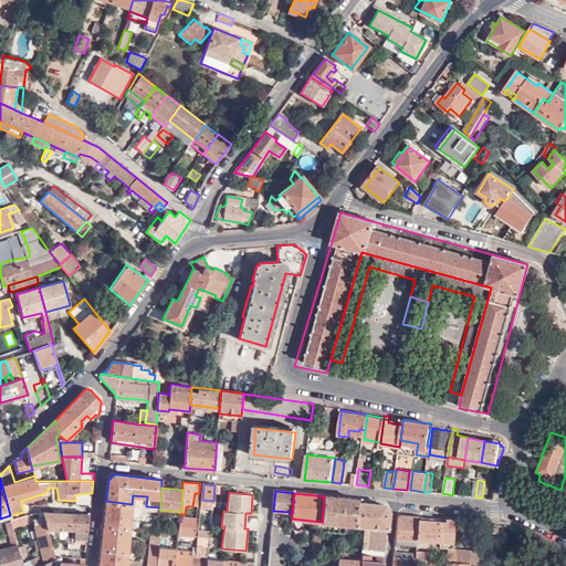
[(355,524),(357,502),(357,500),(324,496),(322,522),(355,524)]
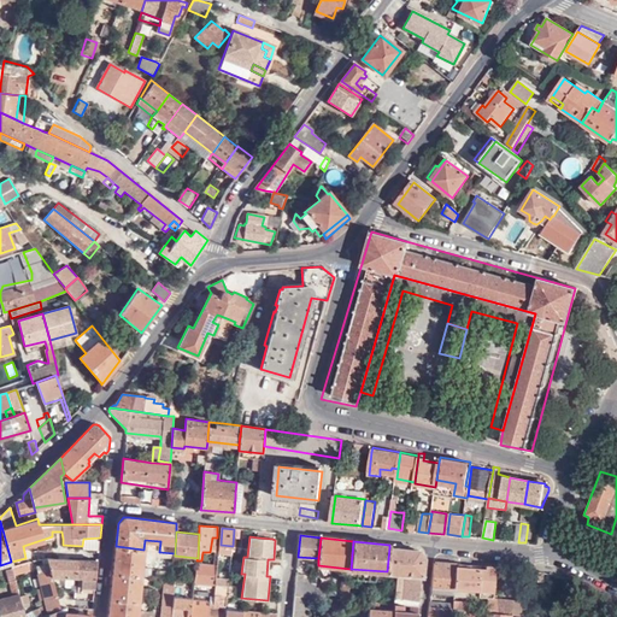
[(144,550),(116,546),(113,573),(141,576),(142,568),(142,563),(154,564),(156,551),(144,550)]
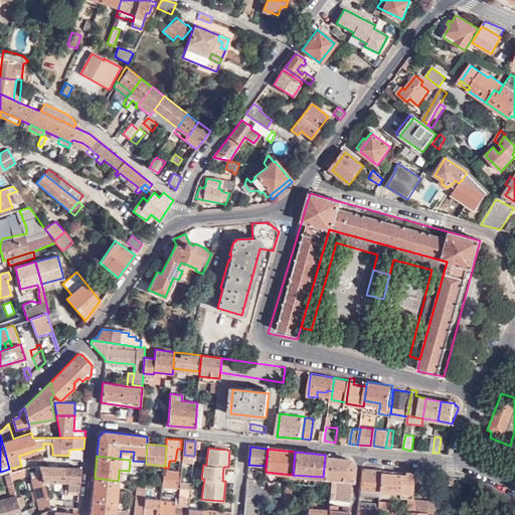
[(323,477),(352,481),(354,466),(348,460),(325,457),(323,477)]
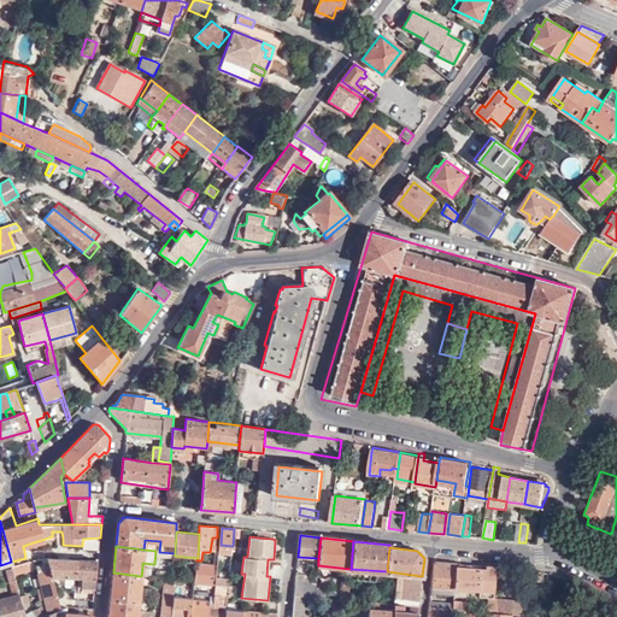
[(53,575),(77,577),(78,559),(48,558),(50,563),(53,575)]
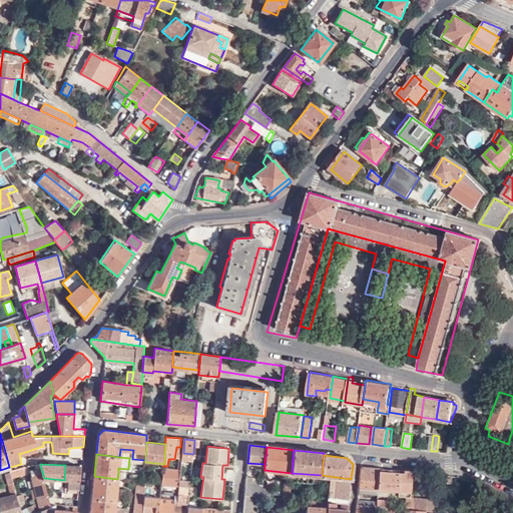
[(64,488),(80,489),(82,466),(65,465),(64,480),(64,488)]
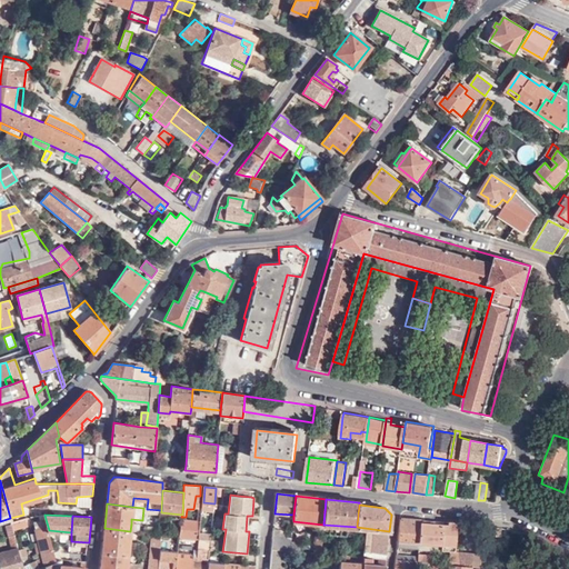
[(420,541),(422,522),(422,519),(401,517),(398,540),(420,541)]
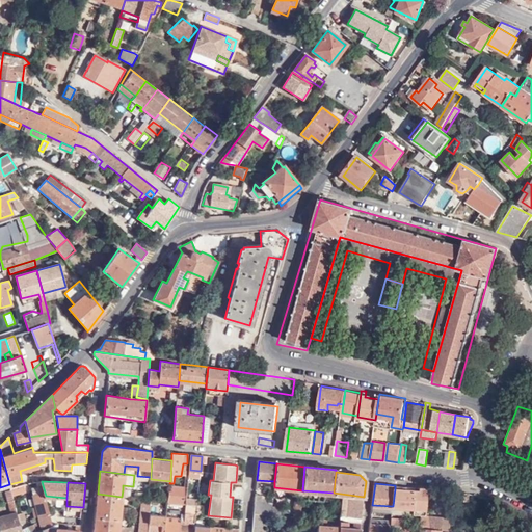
[(43,526),(53,524),(50,513),(46,496),(43,485),(32,488),(43,526)]
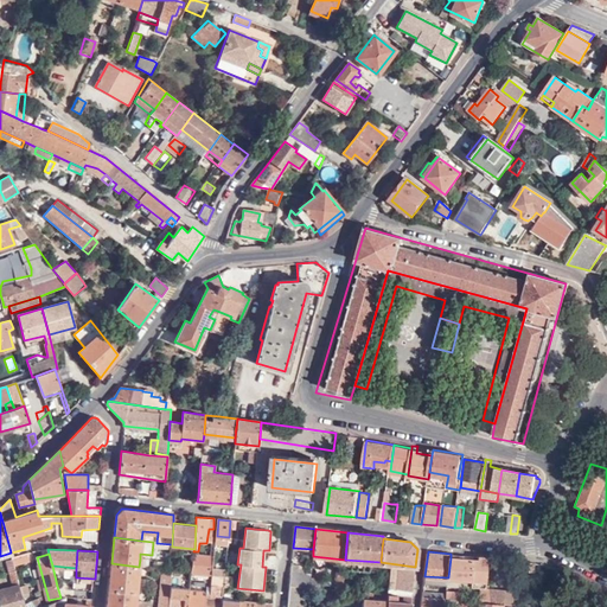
[(209,575),(210,558),(193,556),(192,573),(209,575)]
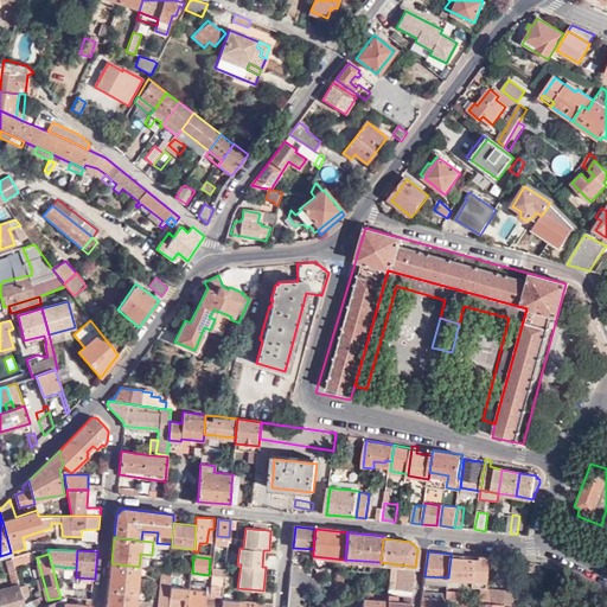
[(508,605),(512,592),(486,589),(489,557),(479,557),(479,561),(451,557),(448,577),(471,580),(471,588),(478,588),(477,601),(479,601),(500,604),(508,605)]
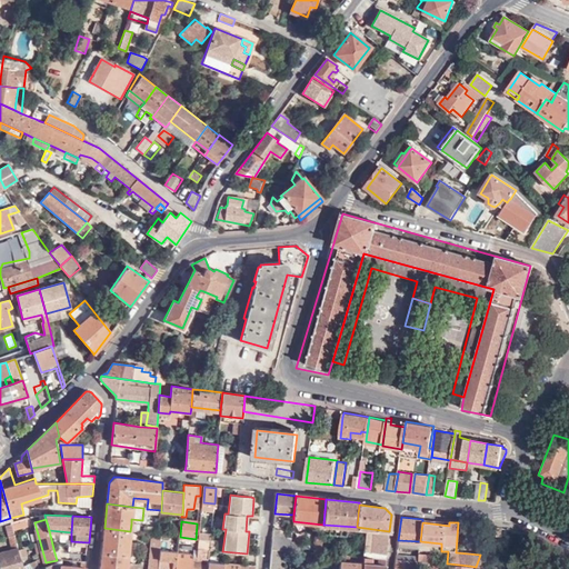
[(15,535),(11,523),(6,526),(9,536),(15,535)]
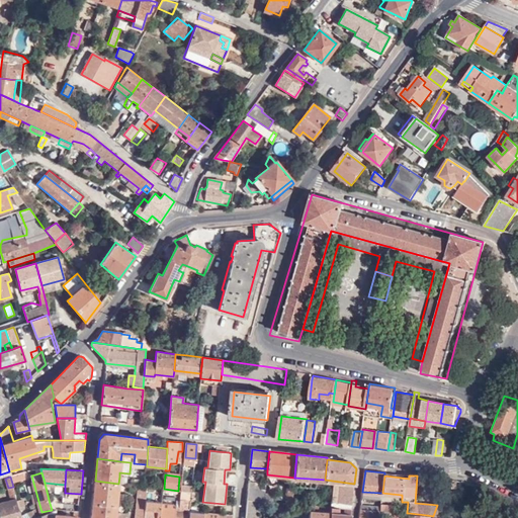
[(119,477),(118,484),(139,486),(144,487),(144,484),(143,484),(143,482),(126,480),(126,478),(119,477)]
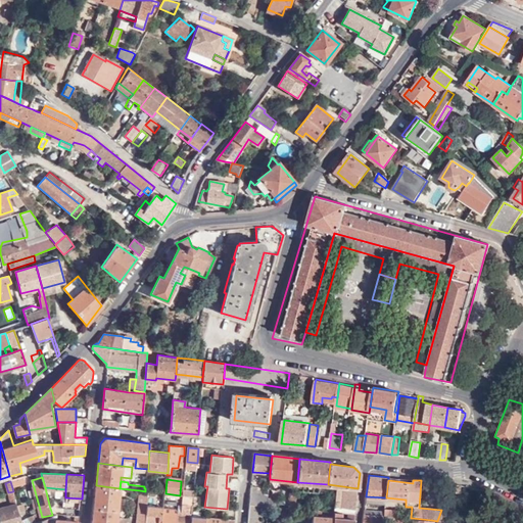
[(120,488),(96,485),(92,522),(115,522),(119,503),(120,488)]
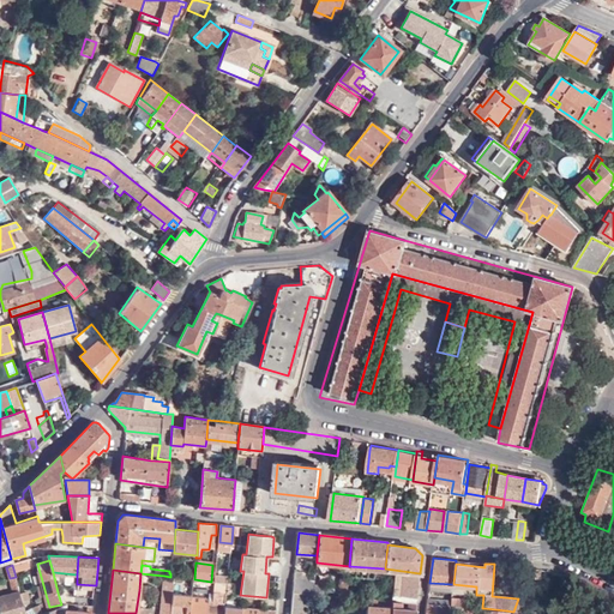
[(314,584),(314,581),(301,579),(302,572),(295,571),(293,593),(308,594),(313,595),(314,584)]
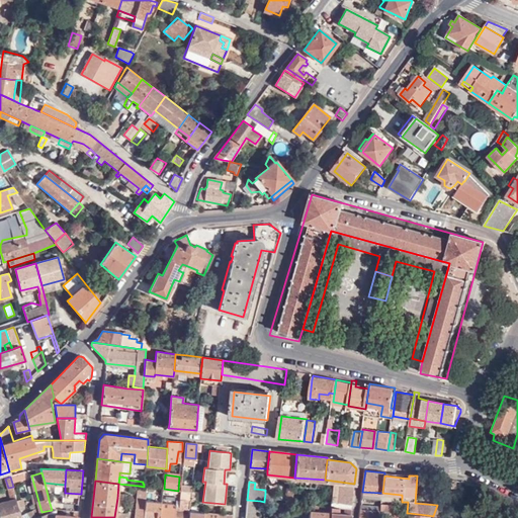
[(292,504),(294,484),(287,484),(285,503),(292,504)]
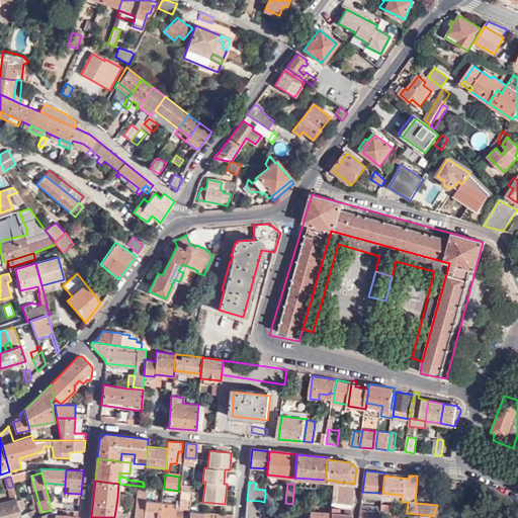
[(351,515),(354,486),(333,484),(330,512),(351,515)]
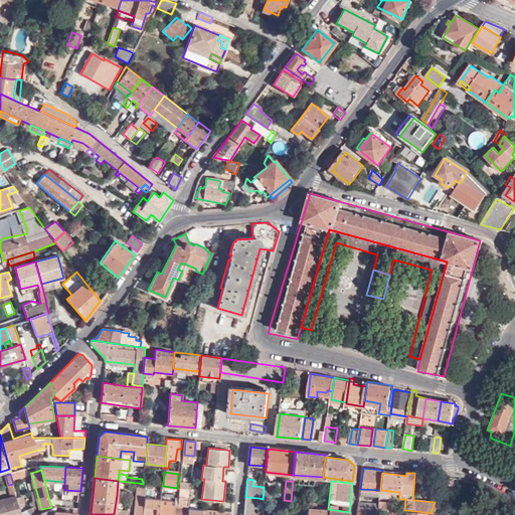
[(143,484),(138,483),(136,498),(134,514),(143,514),(145,499),(147,484),(144,484),(143,484)]
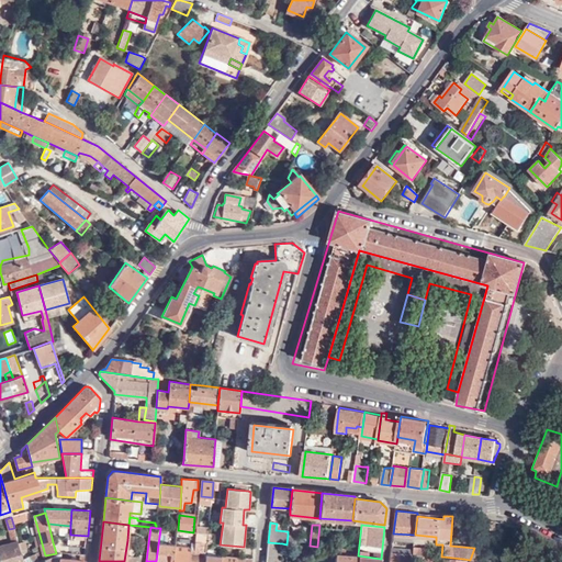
[(14,528),(9,529),(12,542),(18,541),(14,528)]
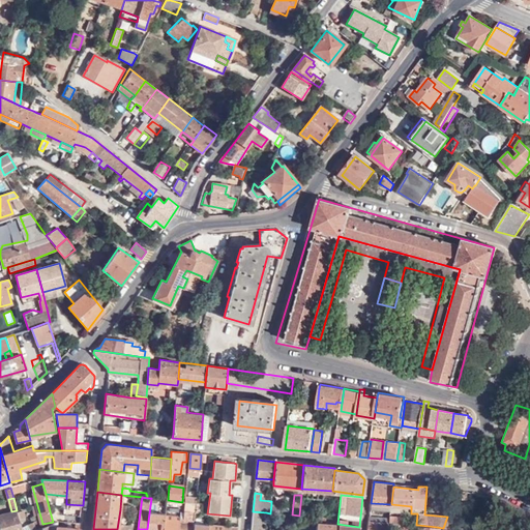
[(183,513),(195,513),(195,512),(196,505),(196,503),(193,503),(186,502),(185,502),(184,511),(180,511),(180,516),(179,518),(180,518),(180,519),(183,520),(183,513)]
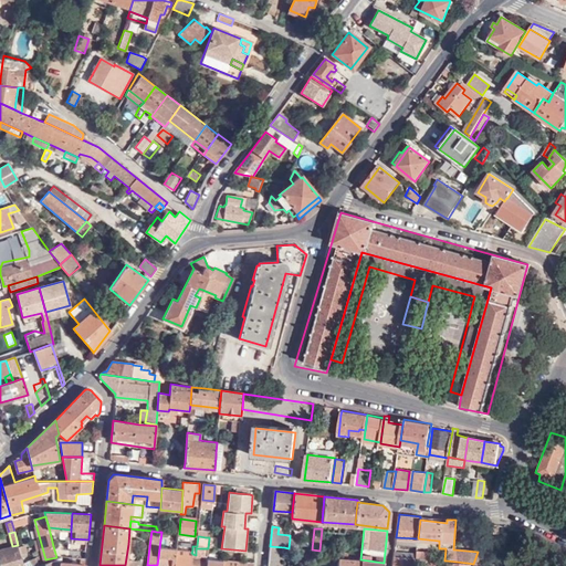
[(417,547),(418,538),(396,537),(396,545),(417,547)]
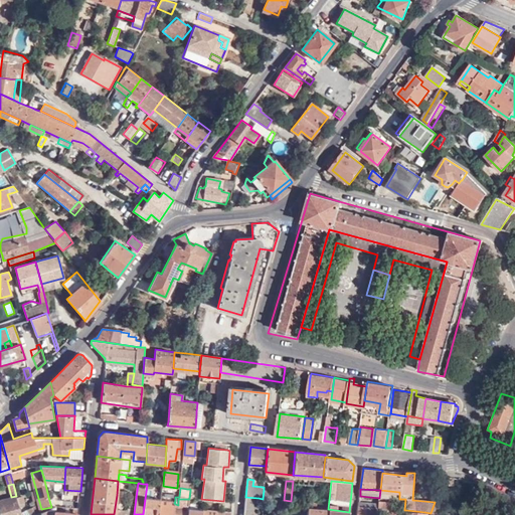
[(263,499),(272,499),(272,491),(264,490),(263,499)]
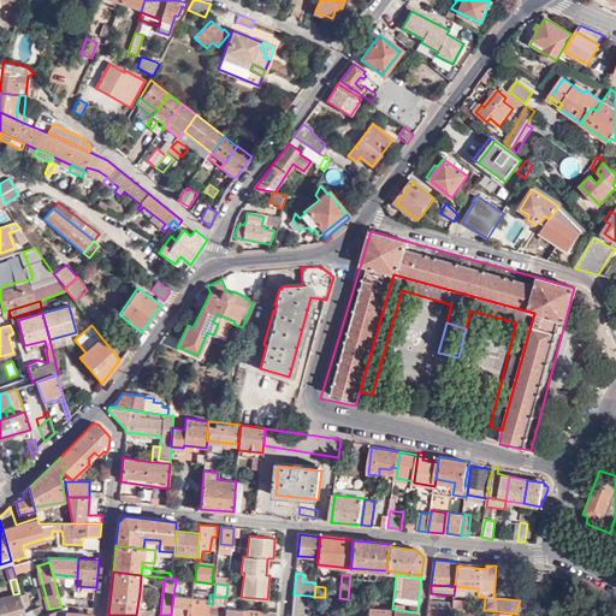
[(478,588),(455,586),(454,596),(478,598),(478,597),(478,588)]
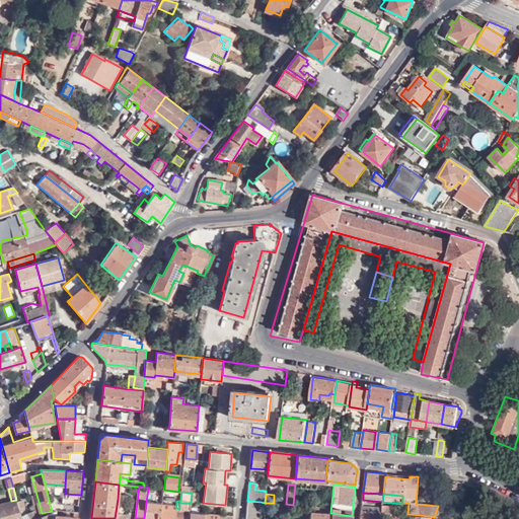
[(21,518),(16,500),(11,501),(0,504),(0,515),(1,518),(21,518)]
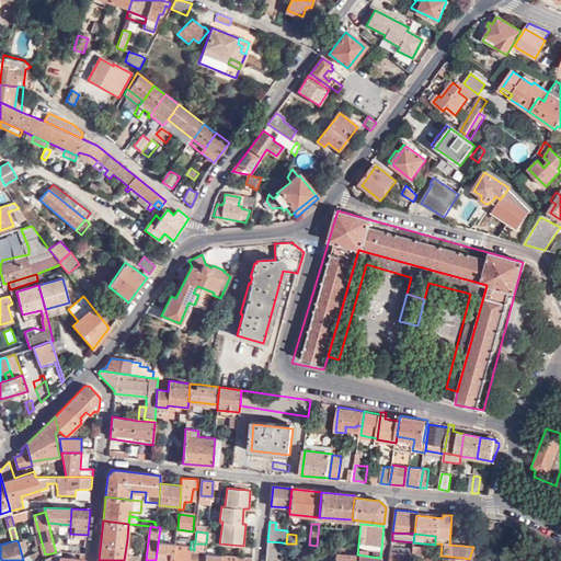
[(56,553),(60,552),(64,551),(69,552),(69,548),(67,548),(68,542),(58,544),(57,540),(53,541),(56,552),(56,553)]
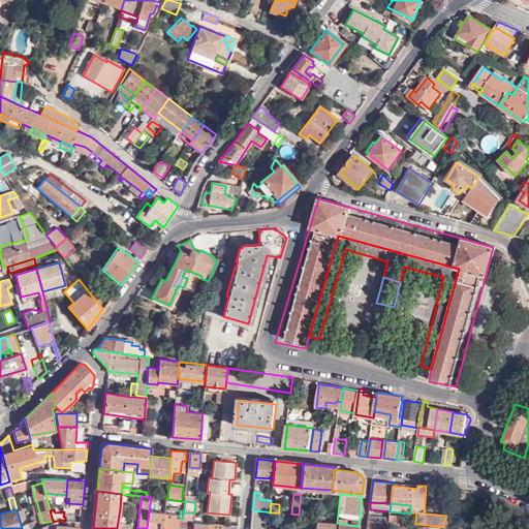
[(262,528),(266,511),(252,510),(250,528),(262,528)]
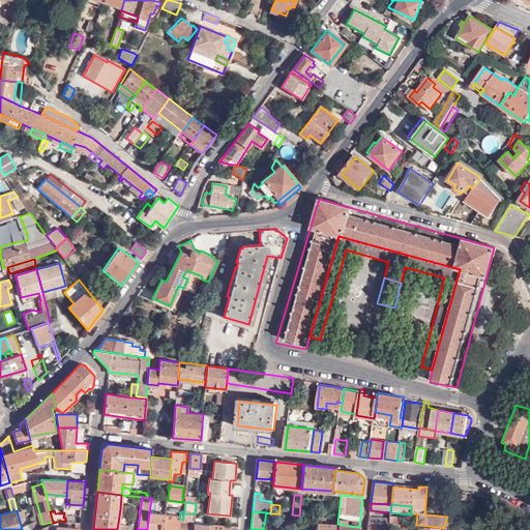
[(178,529),(180,519),(180,518),(179,518),(167,516),(149,513),(147,529),(178,529)]
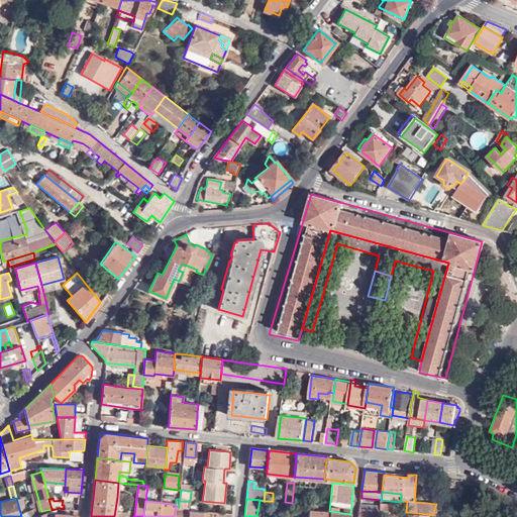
[(188,516),(189,511),(190,501),(179,501),(179,507),(176,506),(174,516),(188,516)]
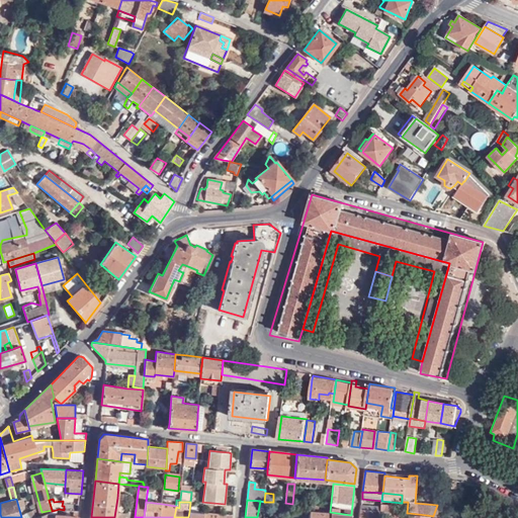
[(329,517),(330,512),(317,511),(318,505),(311,504),(311,506),(310,512),(309,517),(329,517)]
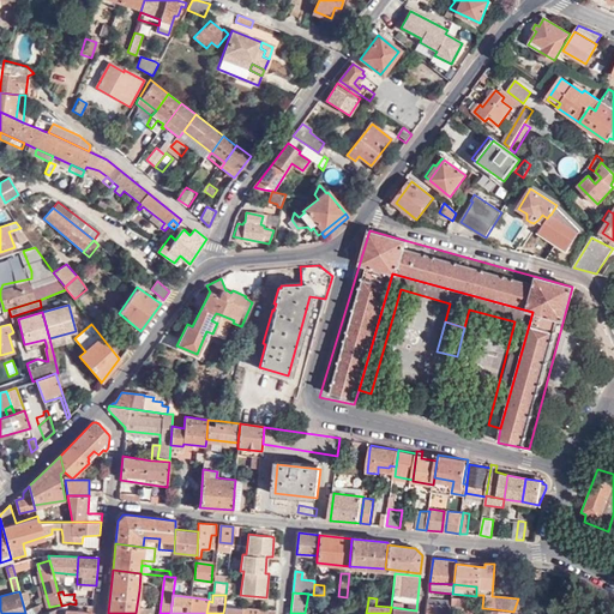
[(38,613),(41,613),(49,612),(43,602),(35,607),(38,613)]
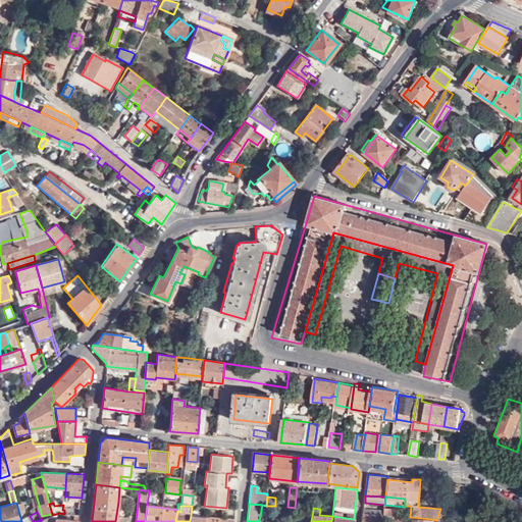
[(363,513),(362,521),(378,521),(378,519),(379,515),(363,513)]
